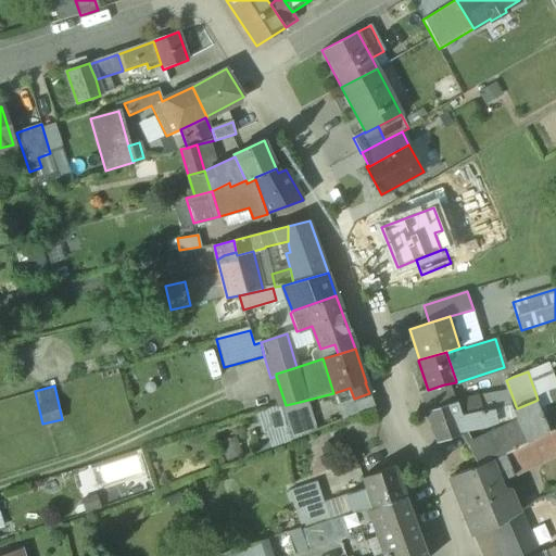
[(547,389),(535,393),(538,400),(535,401),(539,408),(552,403),(547,389)]
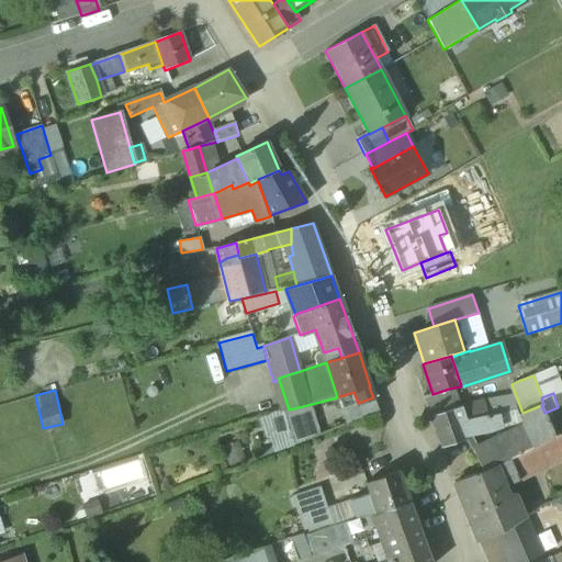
[(434,400),(425,402),(430,417),(457,409),(451,394),(434,400)]
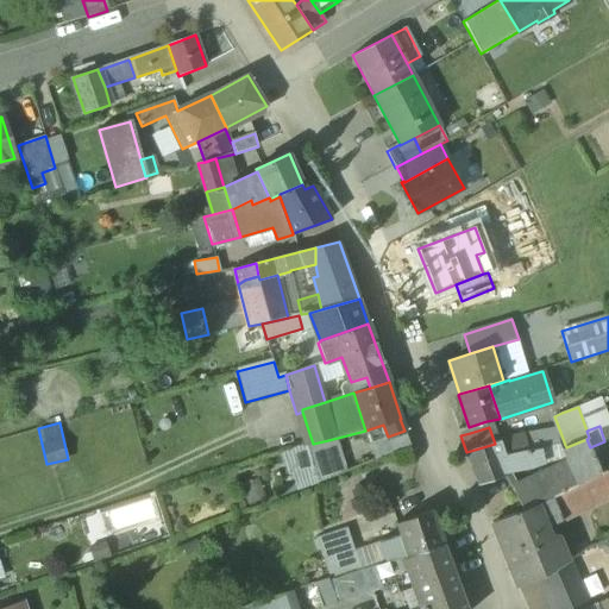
[(388,437),(375,441),(377,445),(381,457),(410,445),(405,431),(388,437)]
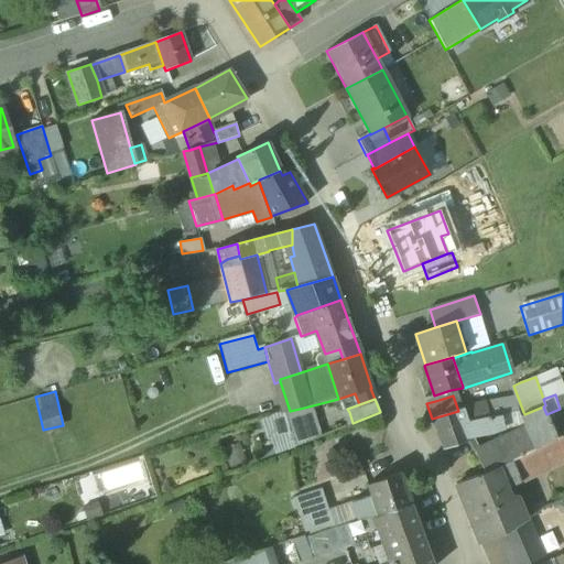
[(519,400),(486,403),(489,418),(501,415),(523,412),(519,400)]
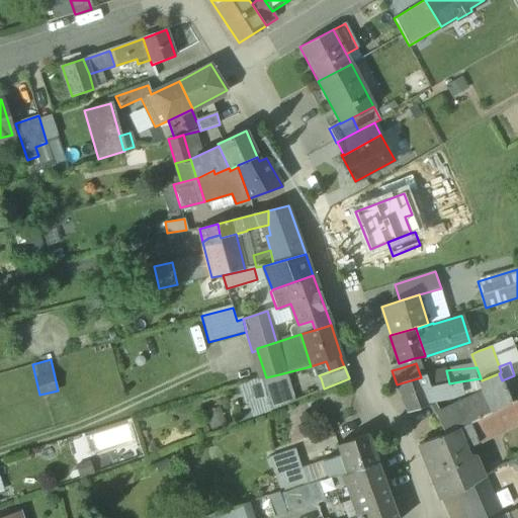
[(446,370),(426,375),(430,389),(449,383),(446,370)]
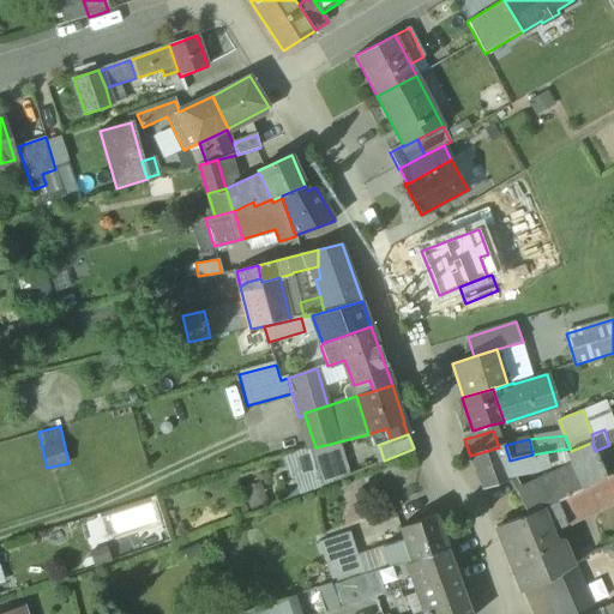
[(571,451),(566,453),(575,471),(583,489),(607,479),(595,451),(591,443),(571,451)]
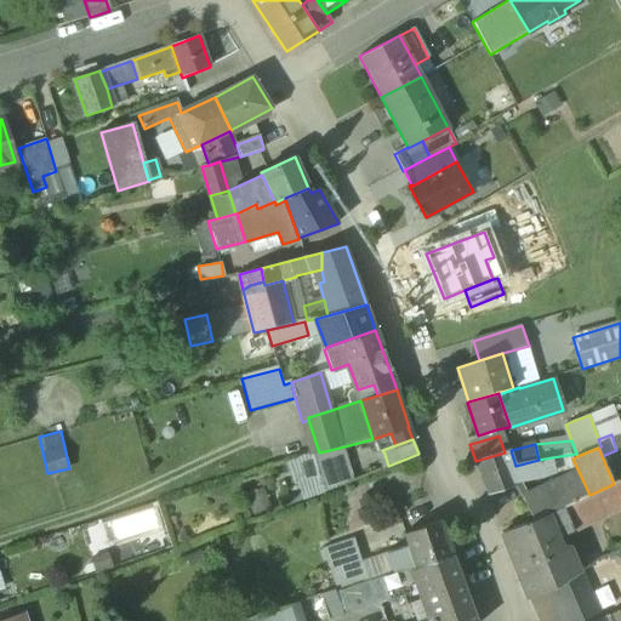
[(319,453),(312,454),(315,467),(294,473),(297,482),(303,501),(347,483),(342,469),(341,469),(335,449),(319,453)]
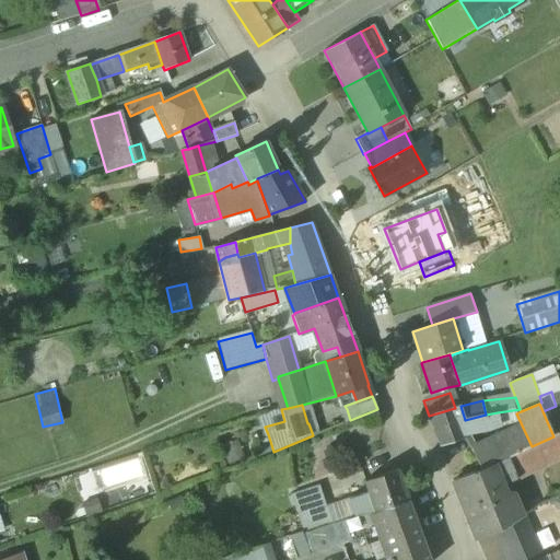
[(486,415),(465,420),(461,406),(455,408),(429,416),(440,445),(466,436),(465,434),(490,429),(501,424),(498,412),(486,415)]
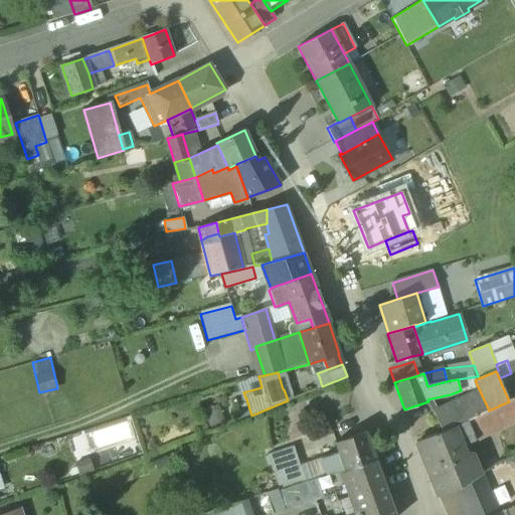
[(259,376),(238,383),(241,393),(243,392),(262,387),(259,376)]
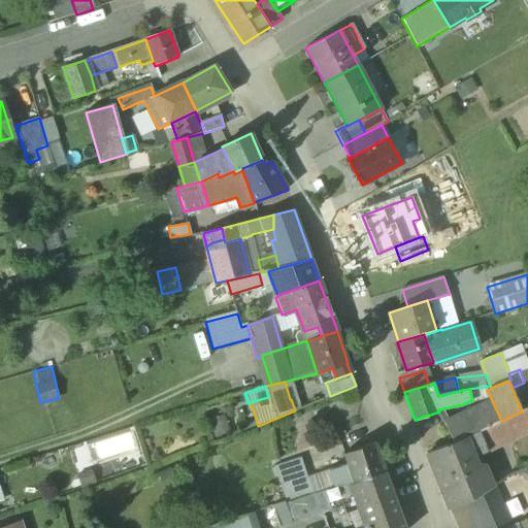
[(494,405),(482,410),(488,427),(501,421),(494,405)]
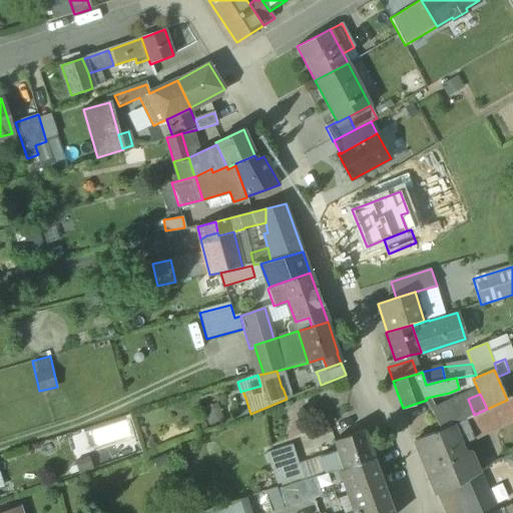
[(245,398),(231,403),(236,418),(250,414),(245,398)]
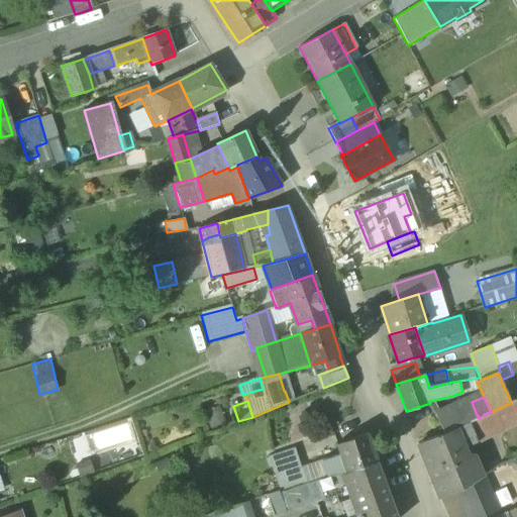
[(461,448),(516,422),(516,406),(514,401),(511,403),(491,412),(478,418),(453,429),(461,448)]
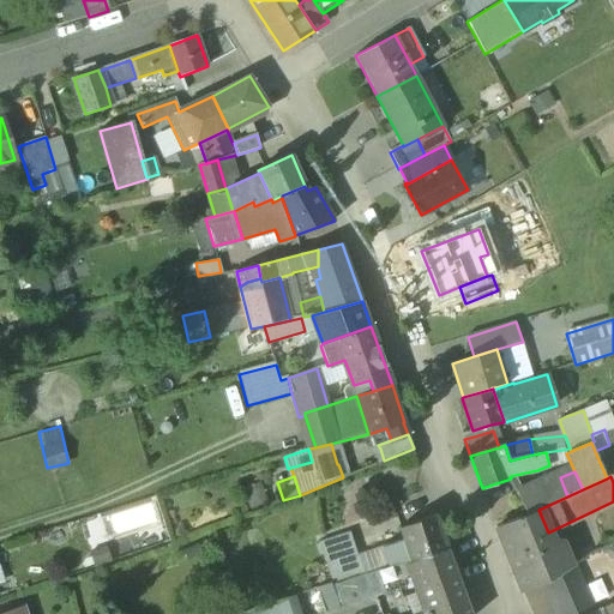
[(560,477),(518,497),(527,516),(567,497),(560,477)]
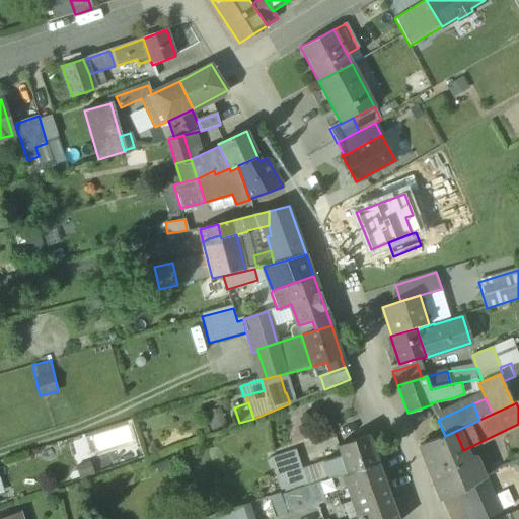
[(445,436),(421,446),(420,445),(442,501),(460,493),(468,489),(484,479),(474,460),(467,460),(463,450),(455,431),(445,436)]
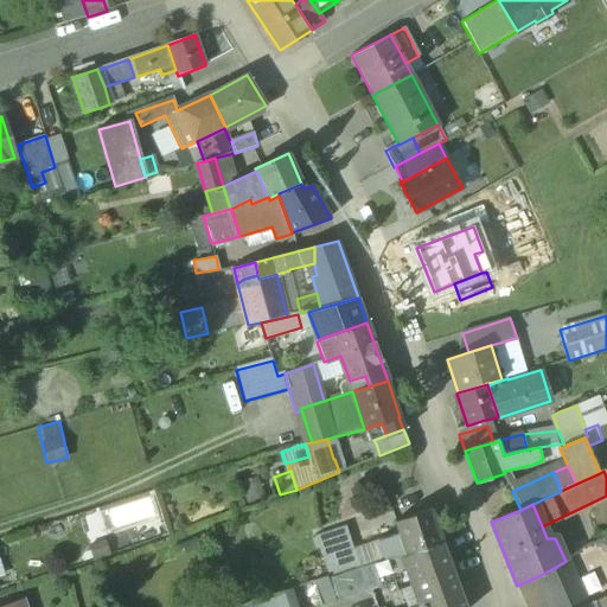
[(432,509),(394,523),(398,535),(406,553),(407,556),(442,543),(432,509)]
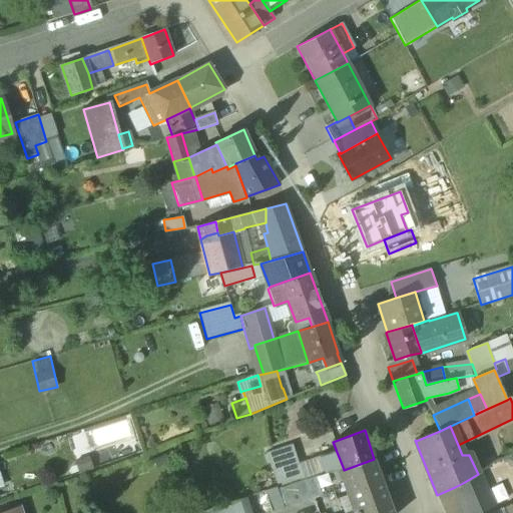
[(292,446),(268,454),(281,489),(304,480),(299,465),(292,446)]
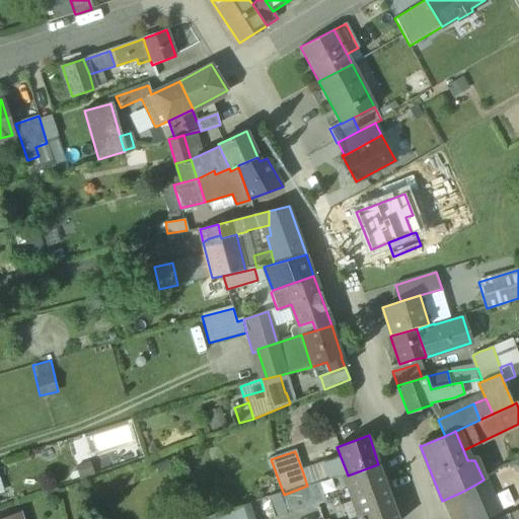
[(341,457),(302,470),(307,486),(337,475),(347,472),(341,457)]
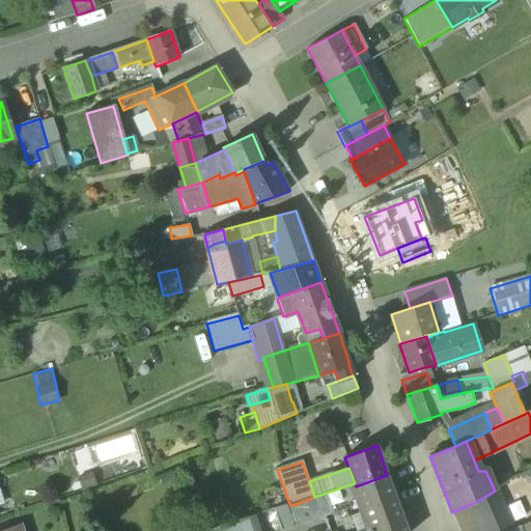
[(407,530),(387,475),(356,486),(358,495),(371,530),(407,530)]
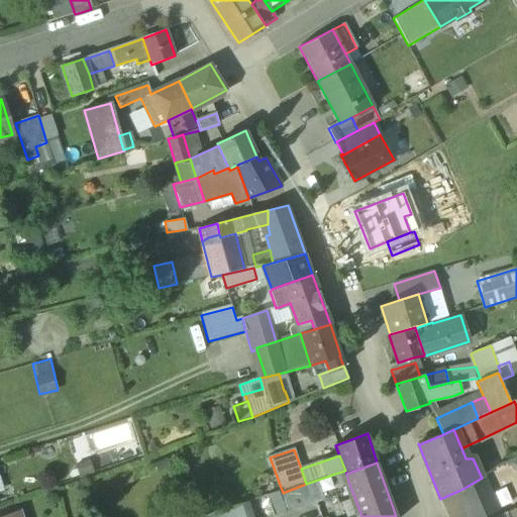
[(345,471),(335,474),(338,485),(348,482),(346,474),(345,471)]
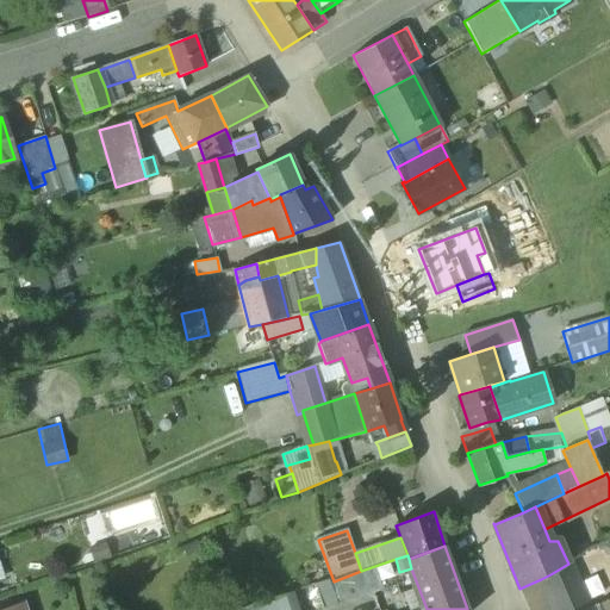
[(570,562),(551,574),(541,579),(553,609),(585,609),(590,608),(589,605),(589,604),(570,562)]
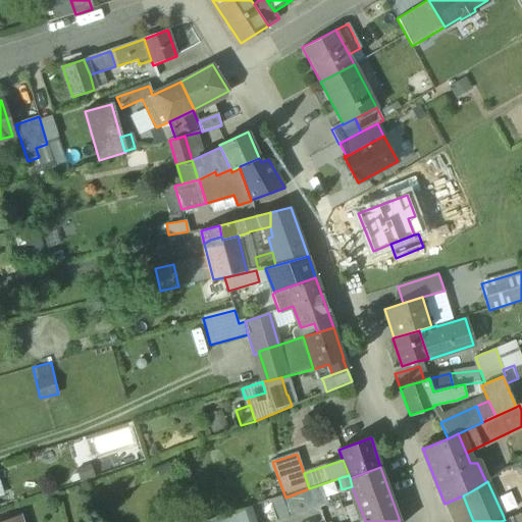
[(521,497),(508,501),(511,513),(521,510),(521,497)]
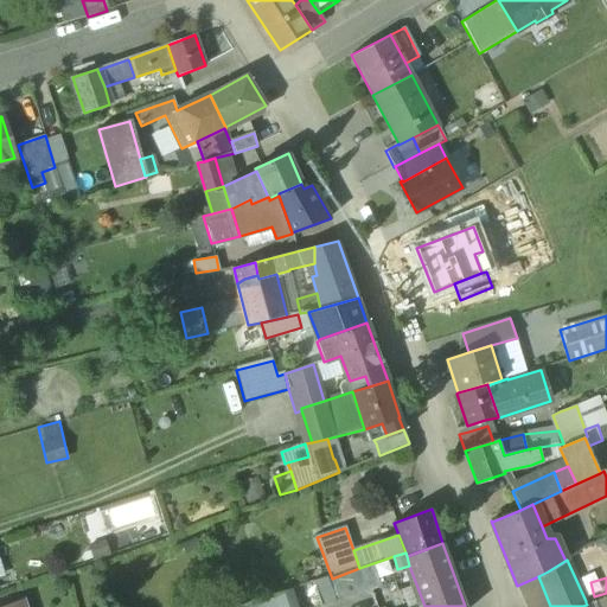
[(287,606),(283,592),(250,602),(251,606),(287,606)]
